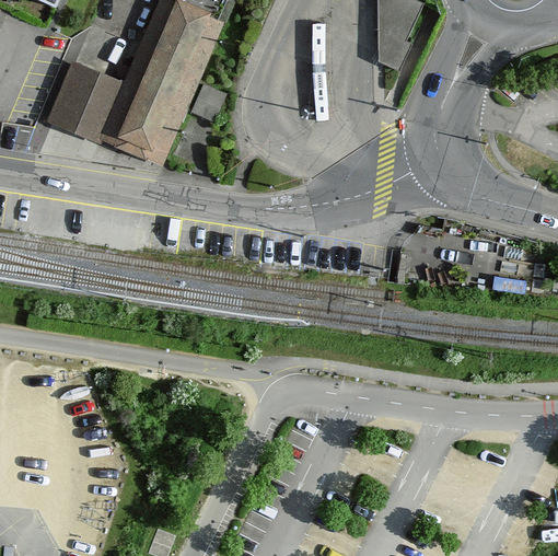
[(158,0),(124,83),(100,139),(163,166),(224,23),(219,21),(171,0),(158,0)]
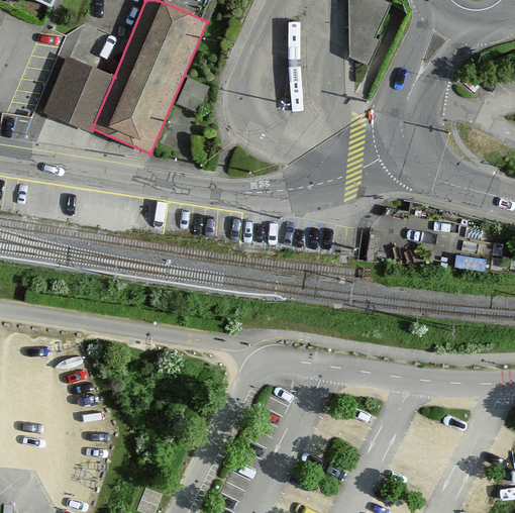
[(158,0),(202,19),(209,0),(158,0)]
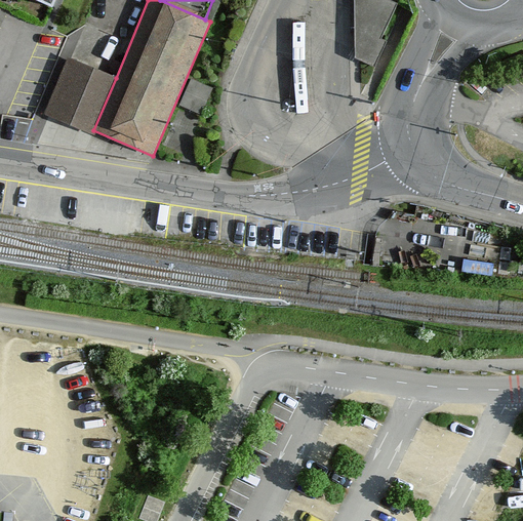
[(379,35),(395,0),(352,0),(353,53),(372,62),(384,37),(379,35)]
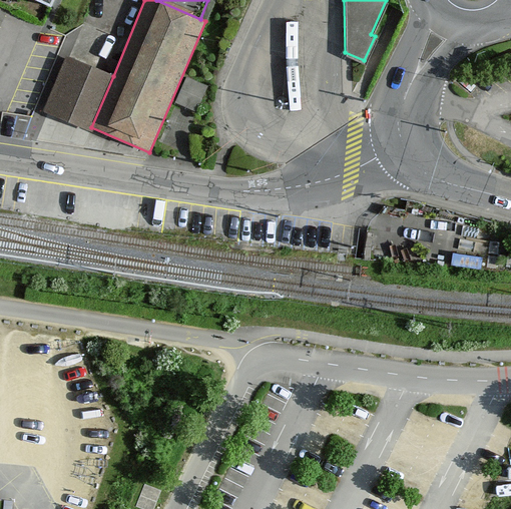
[(91,127),(113,76),(65,56),(44,107),(91,127)]
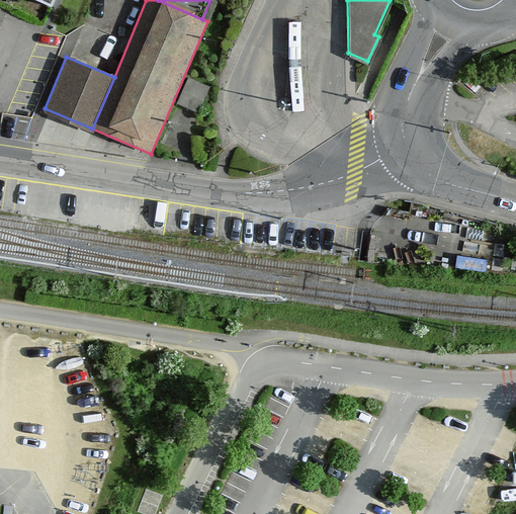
[(208,86),(187,77),(176,103),(197,111),(208,86)]
